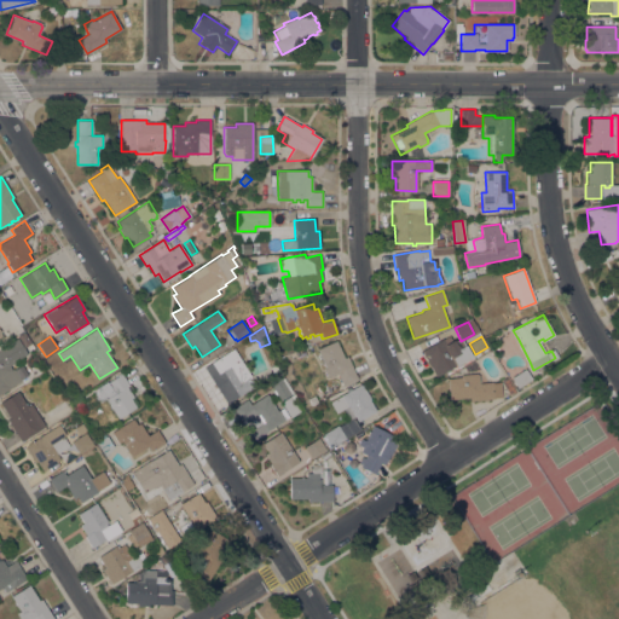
[(0,348),(17,337),(27,354),(9,365),(10,366),(15,363),(18,368),(22,365),(28,375),(21,380),(21,381),(0,394),(0,348)]
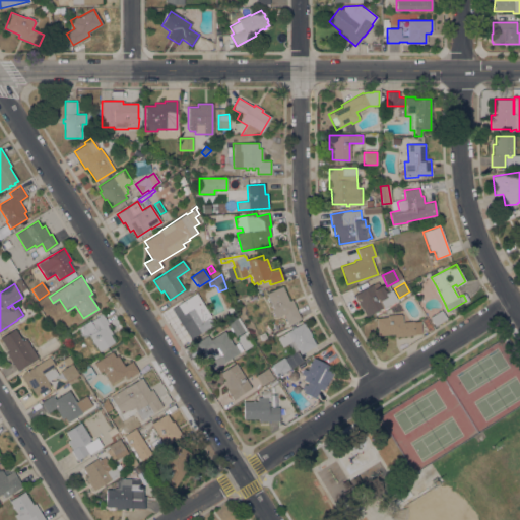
[(372,284),(375,288),(381,285),(384,290),(385,289),(386,291),(390,289),(396,300),(383,308),(383,307),(367,316),(354,295),(372,284)]
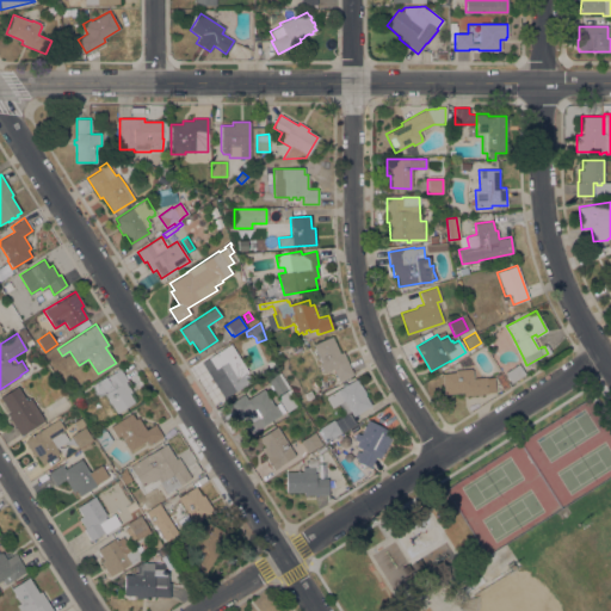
[(353,374),(338,381),(333,369),(326,372),(325,371),(323,372),(319,363),(321,363),(313,344),(332,335),(339,353),(343,352),(353,374)]
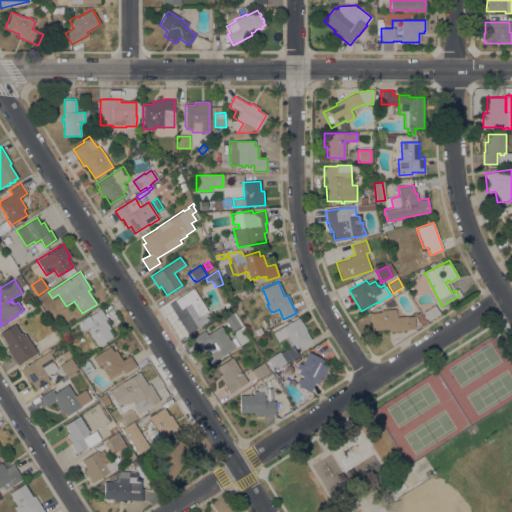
[(208,312),(211,317),(210,318),(210,319),(187,334),(168,304),(193,288),(208,312)]
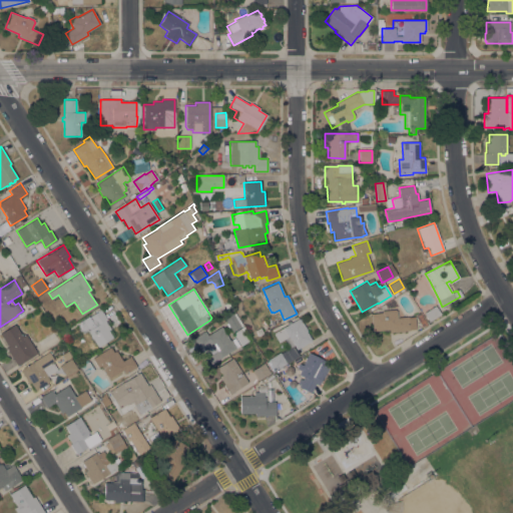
[(435,306),(440,313),(438,314),(439,315),(429,322),(423,313),(435,306)]
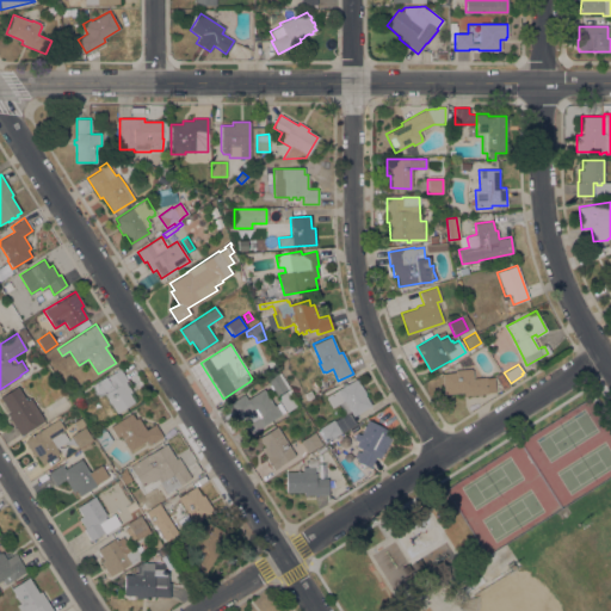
[(104,394),(106,393),(105,390),(100,394),(94,384),(105,376),(106,377),(119,369),(128,381),(125,381),(133,392),(129,394),(134,402),(117,413),(104,394)]
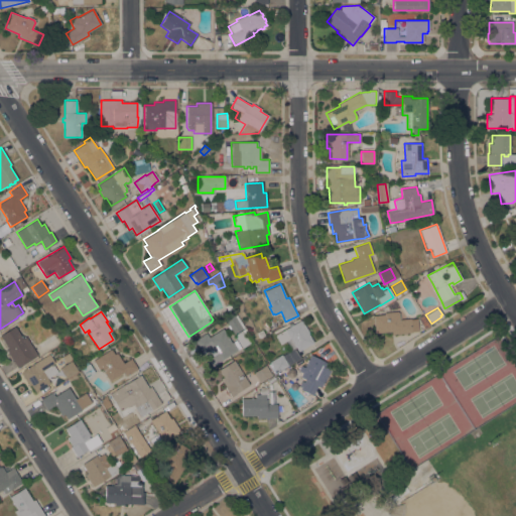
[(391,335),(391,332),(375,334),(373,315),(384,314),(384,312),(398,311),(398,313),(399,313),(399,319),(410,318),(410,319),(416,318),(418,331),(411,332),(411,333),(391,335)]
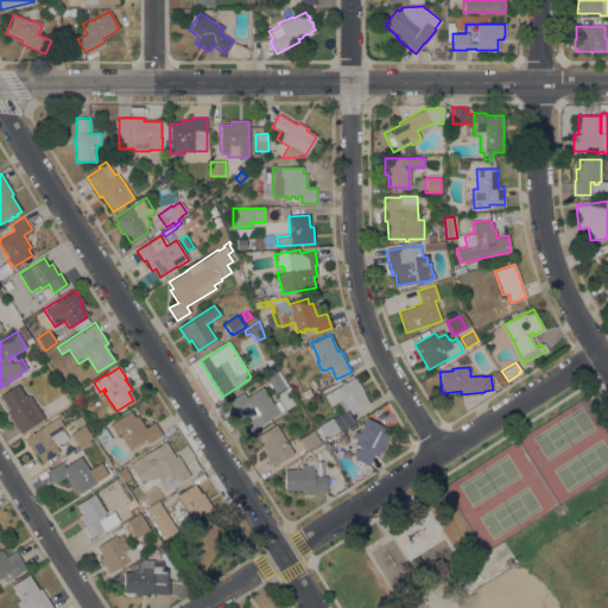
[(285,387),(276,393),(272,388),(271,388),(267,384),(268,382),(266,378),(276,372),(285,387)]
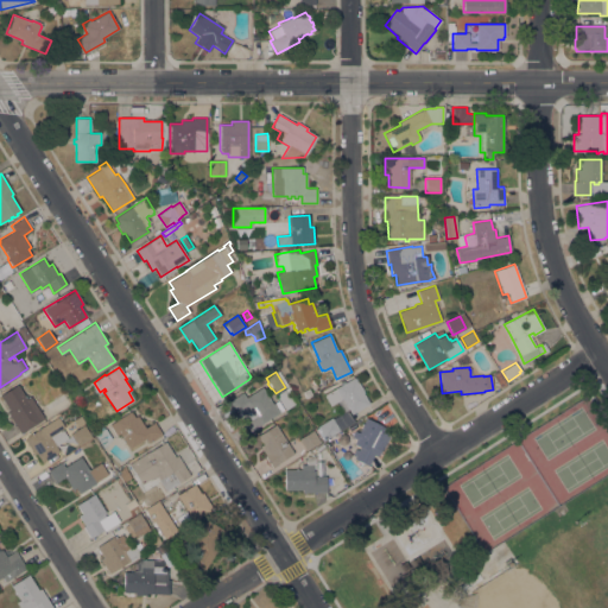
[(355,379),(355,378),(363,392),(363,393),(369,404),(350,415),(348,409),(343,412),(337,401),(330,406),(324,396),(336,388),(336,387),(341,385),(340,384),(343,381),(344,382),(354,377),(355,379)]
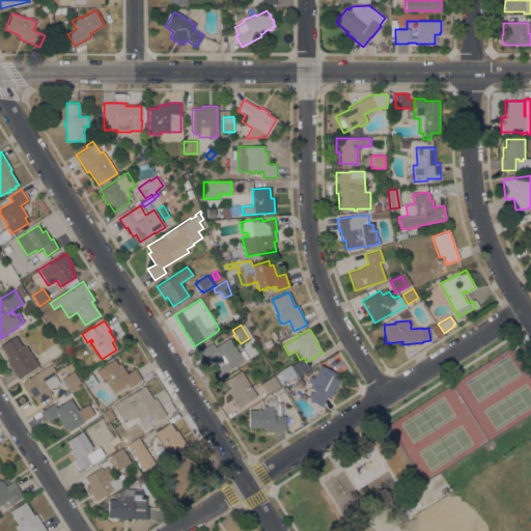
[(434,333),(439,330),(442,335),(437,338),(434,333)]
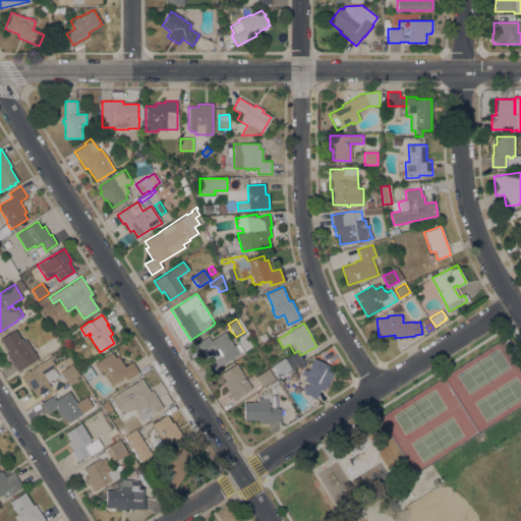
[(0,339),(15,330),(23,342),(26,340),(38,357),(27,364),(17,371),(6,353),(8,352),(0,339)]
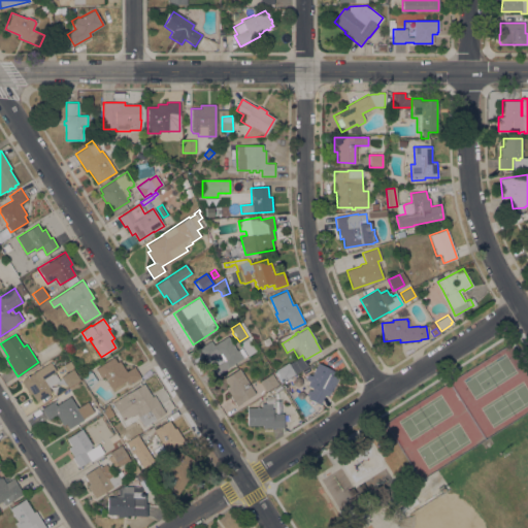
[(237,351),(241,348),(246,356),(217,375),(199,349),(210,340),(213,345),(228,336),(237,351)]
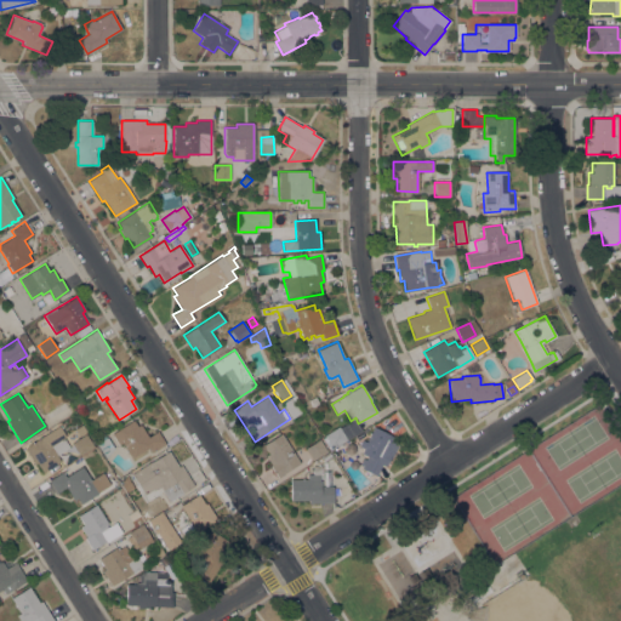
[(281,404),(291,398),(301,412),(291,419),(281,404)]
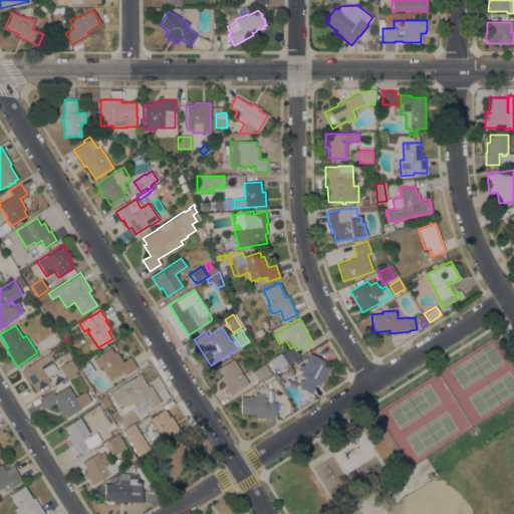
[(275,370),(268,360),(280,352),(281,354),(293,346),(299,356),(275,370)]
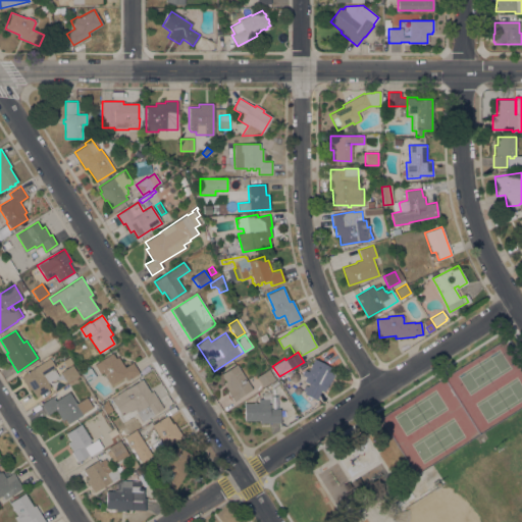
[(112,353),(115,358),(117,357),(124,367),(133,362),(139,373),(127,380),(124,376),(111,384),(103,372),(99,374),(94,365),(97,363),(112,353)]
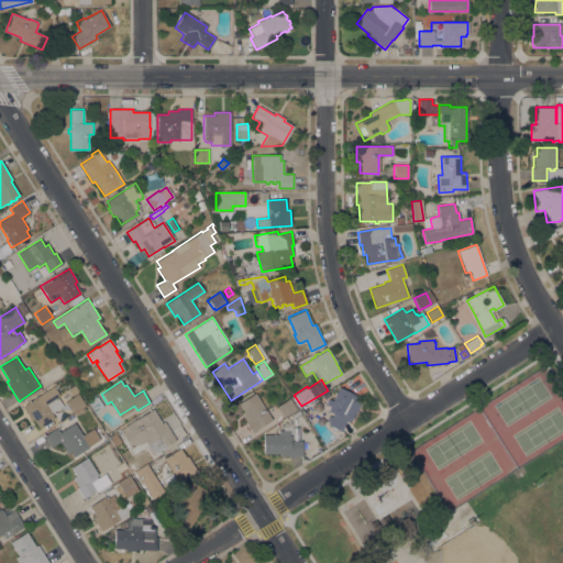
[(55,418),(39,428),(33,419),(31,421),(22,407),(24,406),(23,405),(53,386),(59,396),(58,397),(63,405),(52,412),(55,418)]
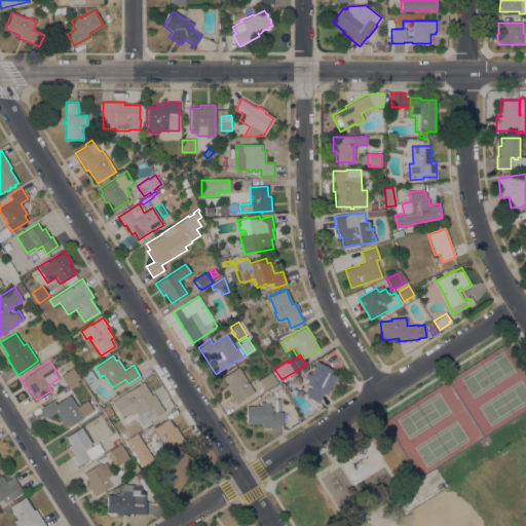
[(307,387),(309,389),(311,386),(305,384),(307,379),(304,377),(306,372),(310,374),(316,362),(333,370),(331,373),(336,376),(327,395),(324,393),(318,403),(306,397),(307,395),(304,393),(307,387)]
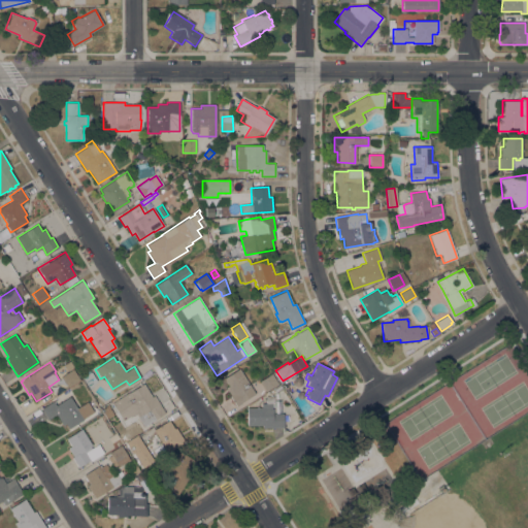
[(255,394),(236,405),(230,396),(231,396),(226,388),(228,386),(224,378),(239,368),(255,394)]
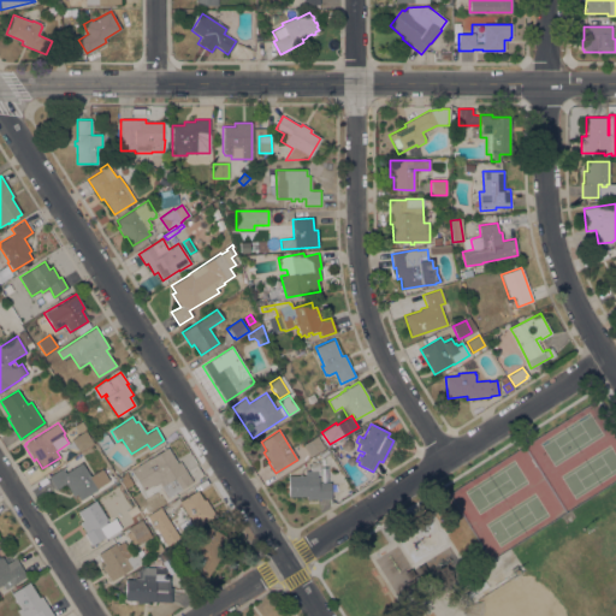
[(84,431),(93,443),(80,452),(71,439),(84,431)]
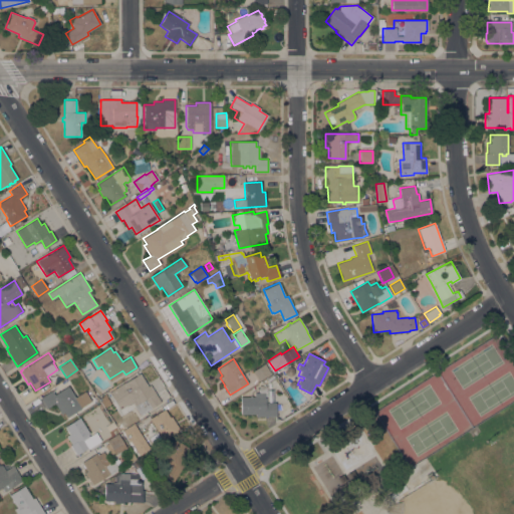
[(78,365),(87,360),(94,371),(87,378),(78,365)]
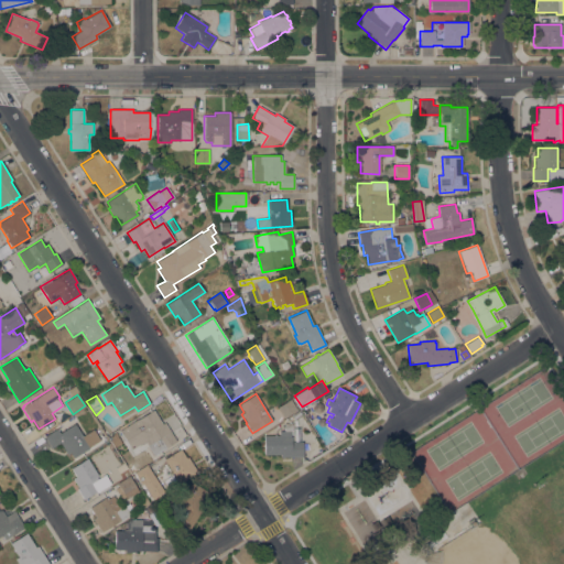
[(290,399),(296,410),(284,418),(277,408),(290,399)]
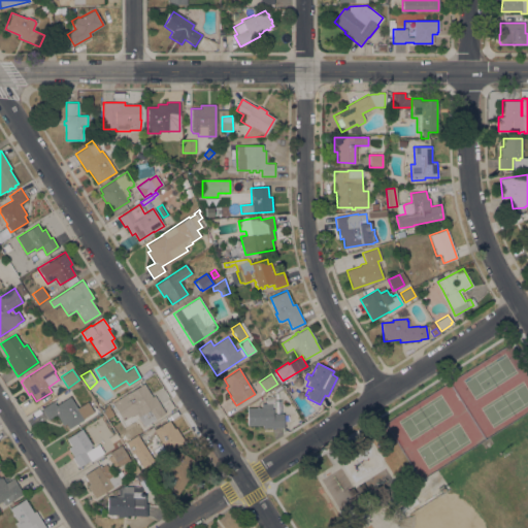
[(137,417),(138,416),(136,414),(131,417),(130,416),(123,421),(111,403),(128,392),(129,393),(143,384),(152,397),(154,395),(165,413),(143,427),(137,418),(137,417)]
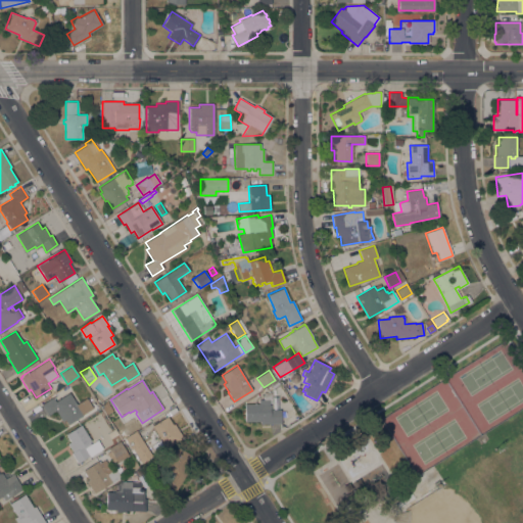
[(277,381),(280,385),(274,389),(271,385),(277,381)]
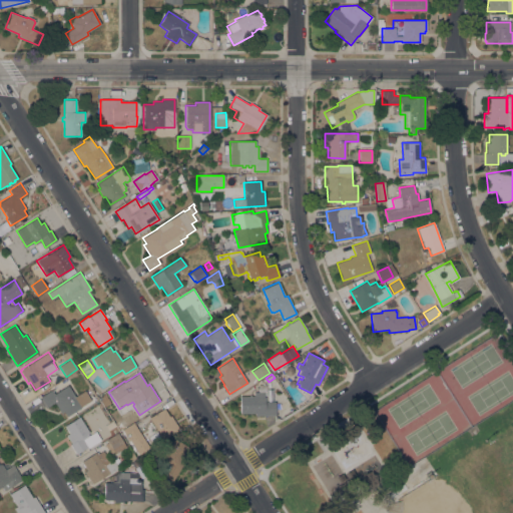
[(85,390),(91,400),(81,406),(82,407),(66,417),(63,412),(61,413),(54,403),(47,408),(40,397),(52,390),(54,394),(68,385),(75,397),(85,390)]
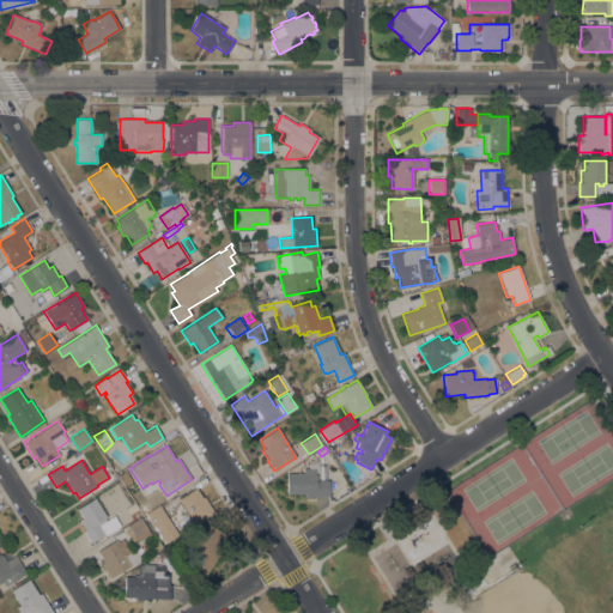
[(305,497),(305,493),(287,495),(286,473),(303,473),(303,468),(309,468),(309,460),(317,460),(317,472),(315,472),(315,474),(317,474),(317,480),(329,480),(329,496),(305,497)]
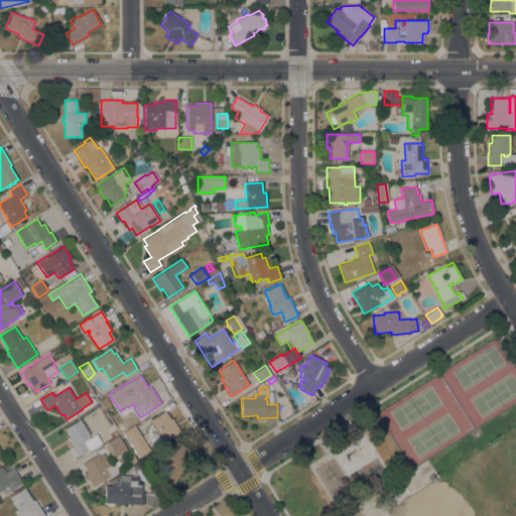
[(164,410),(170,419),(171,418),(180,431),(163,442),(163,441),(154,447),(149,439),(158,433),(150,420),(164,410)]
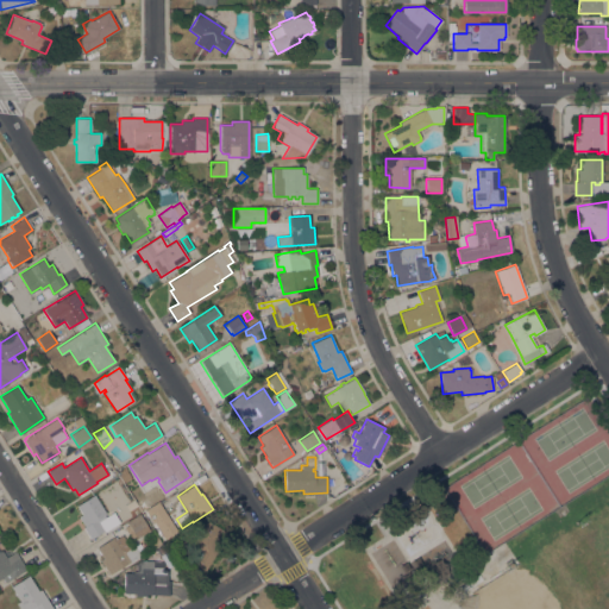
[(94,495),(106,514),(104,515),(105,518),(106,516),(112,527),(105,531),(90,539),(83,527),(85,526),(79,516),(82,514),(80,512),(79,513),(77,509),(79,509),(76,506),(81,503),(80,502),(82,500),(83,501),(87,500),(86,498),(88,496),(88,497),(94,495)]
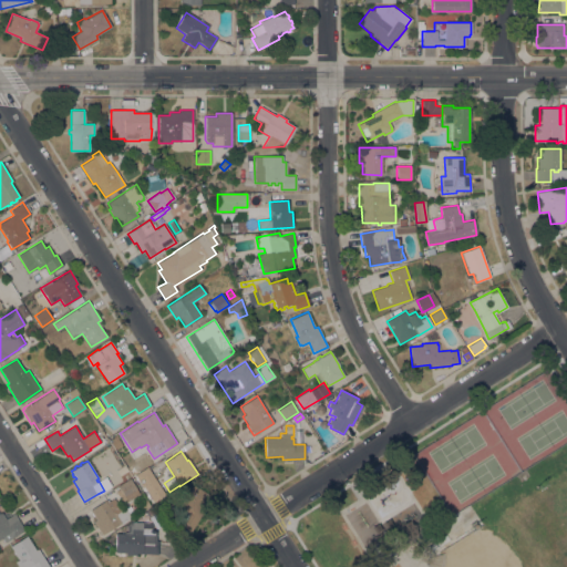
[(137,470),(132,474),(127,466),(134,463),(137,470)]
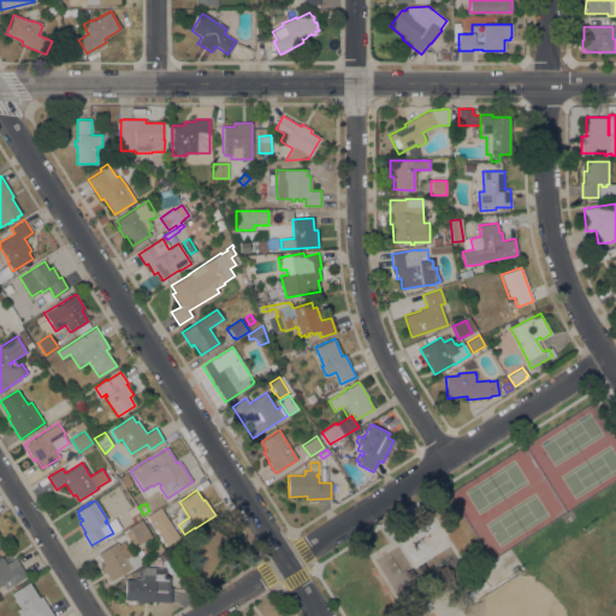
[(135,505),(138,511),(130,516),(126,510),(135,505)]
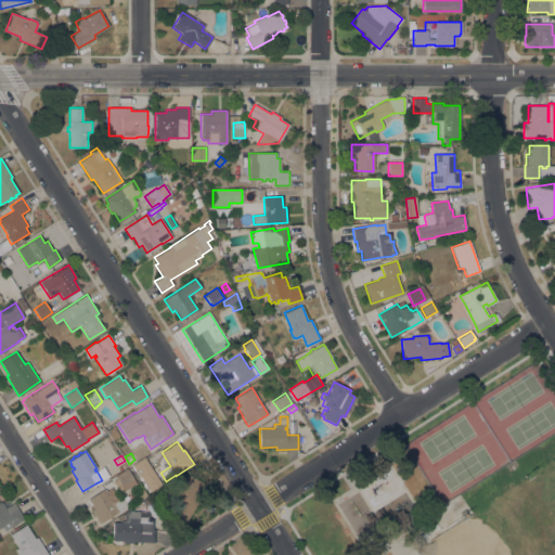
[(144,457),(149,464),(156,459),(158,462),(151,467),(152,468),(139,477),(132,466),(144,457)]
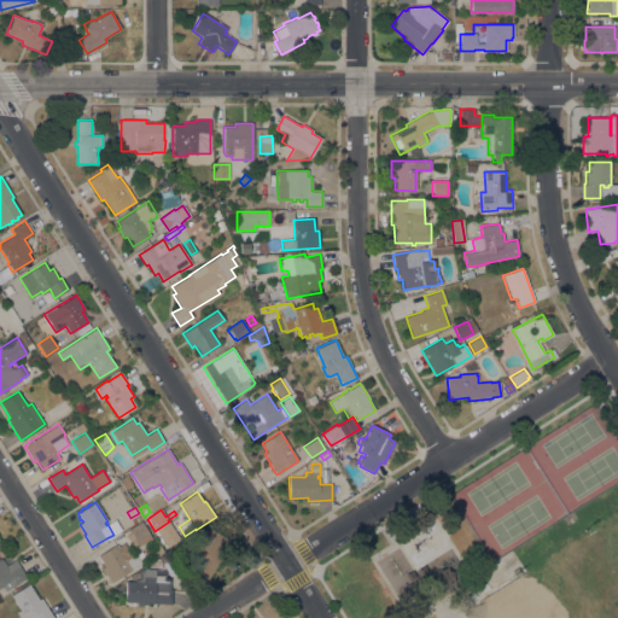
[(144,520),(152,535),(151,536),(152,538),(139,546),(129,530),(144,520)]
